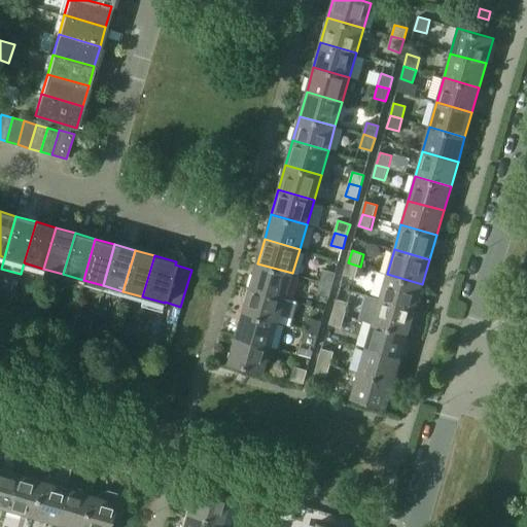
[(360,267),(348,262),(345,275),(356,278),(360,267)]
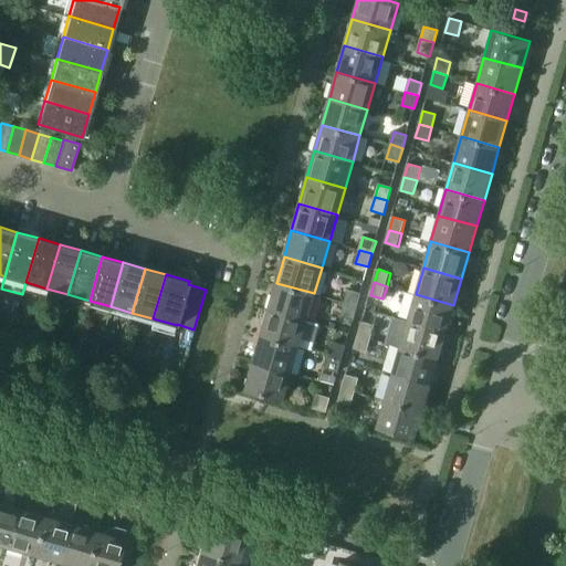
[(276,283),(269,308),(306,320),(314,293),(276,283)]
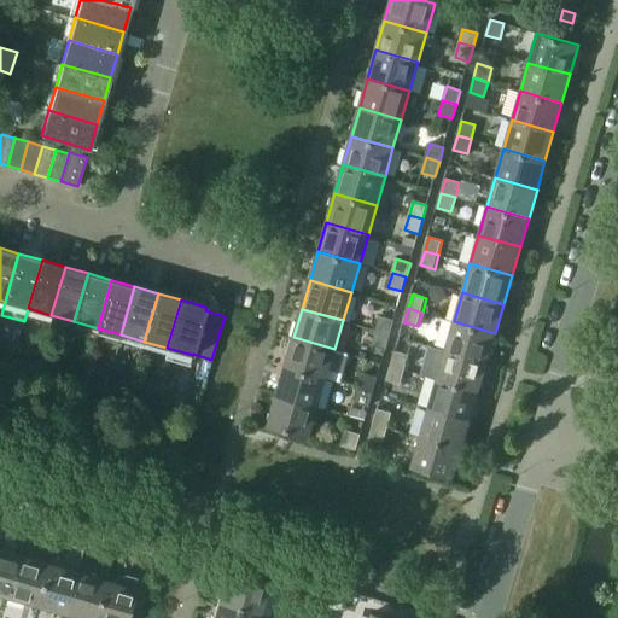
[(380,316),(375,330),(390,333),(394,320),(380,316)]
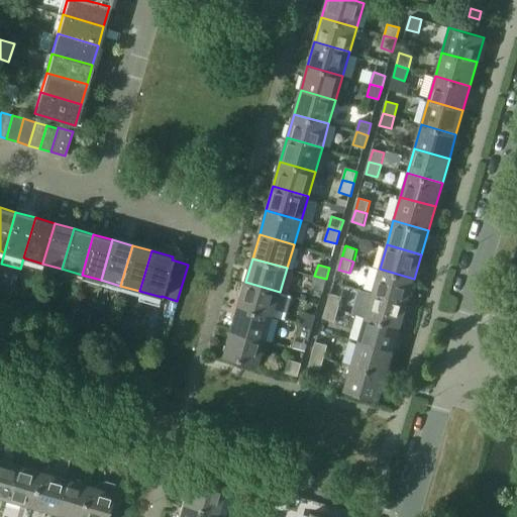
[(380,269),(373,293),(408,303),(414,279),(380,269)]
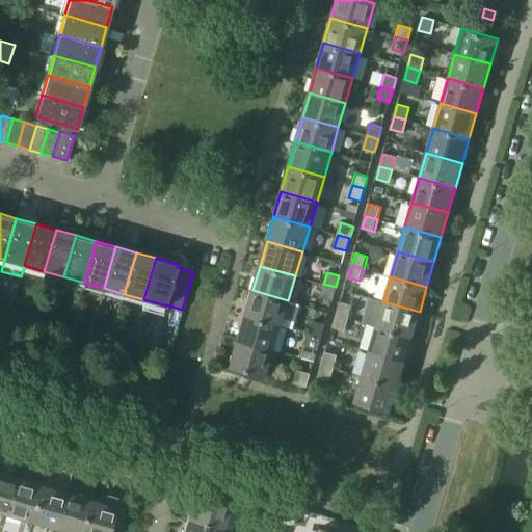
[(336,287),(323,284),(320,297),(331,300),(336,287)]
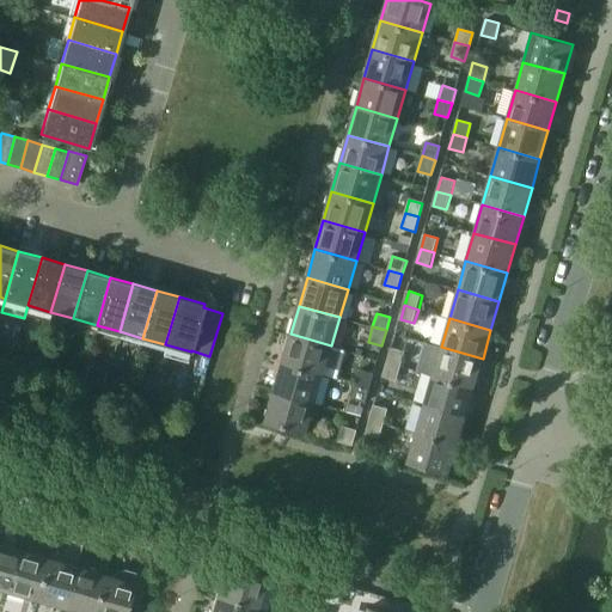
[(291,334),(282,362),(324,374),(331,346),(291,334)]
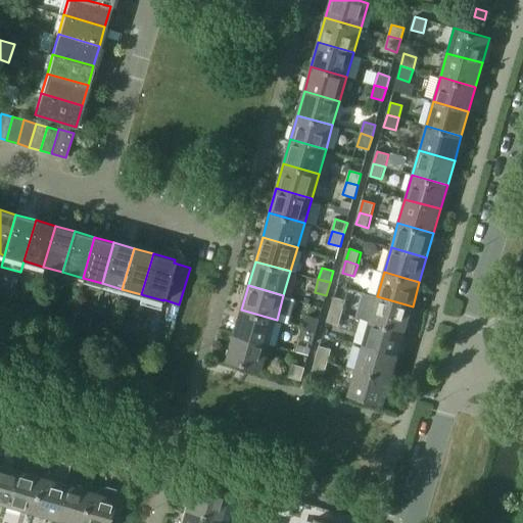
[(365,293),(359,317),(370,321),(406,331),(413,306),(377,296),(365,293)]
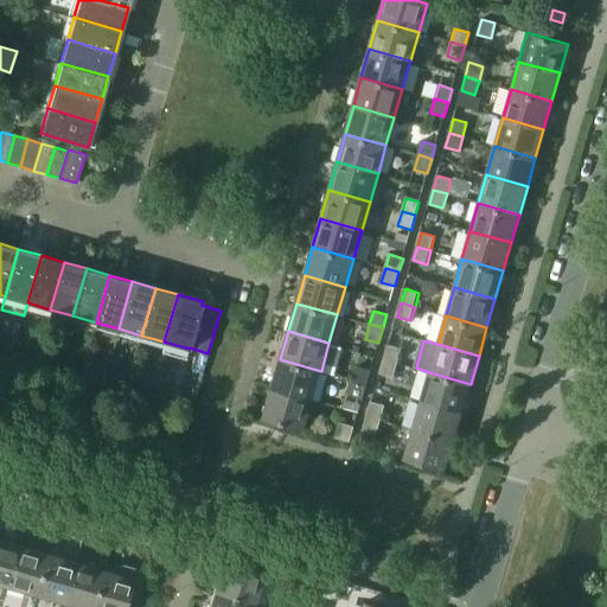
[(389,345),(385,359),(398,363),(403,349),(389,345)]
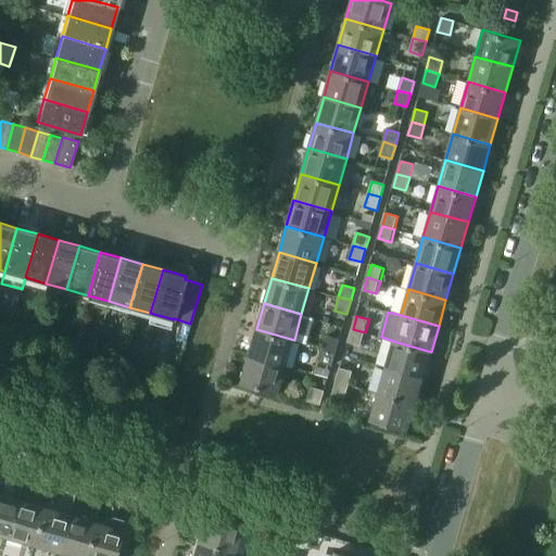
[(256,329),(249,355),(287,366),(294,340),(256,329)]
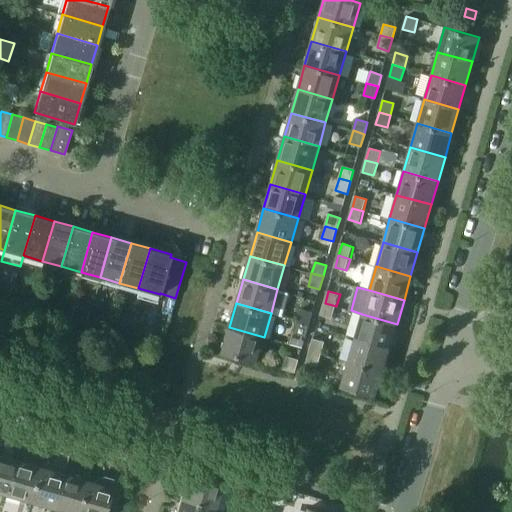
[(336,306),(325,303),(321,315),(333,318),(336,306)]
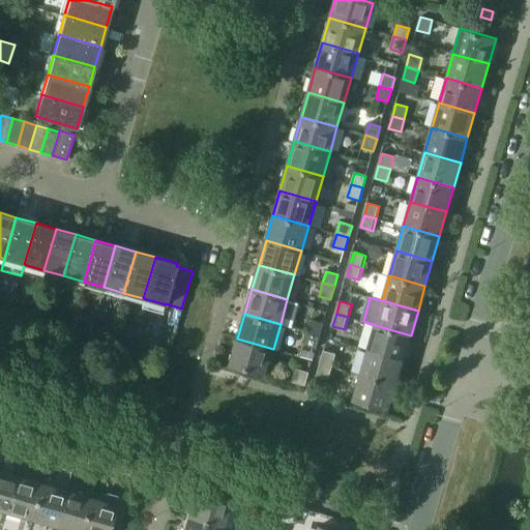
[(312,321),(308,332),(320,335),(323,324),(312,321)]
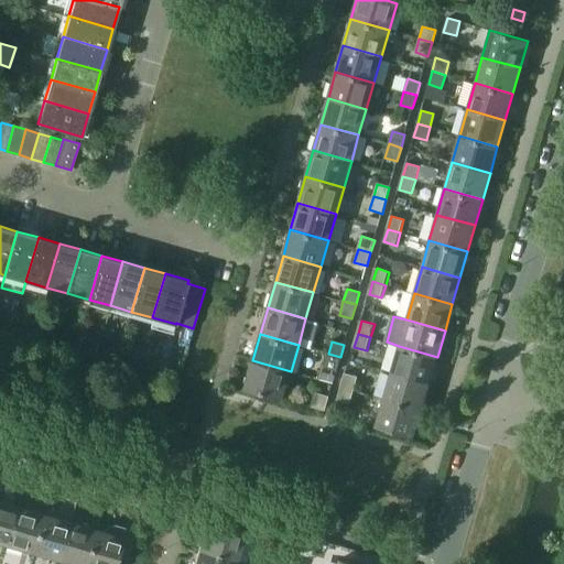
[(399,346),(391,372),(430,383),(437,357),(399,346)]
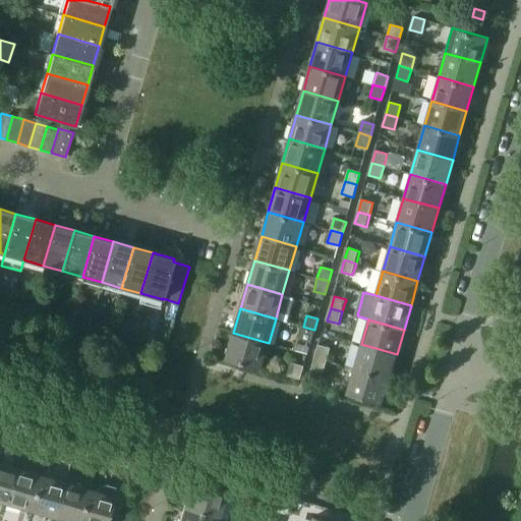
[(314,330),(303,327),(299,339),(310,343),(314,330)]
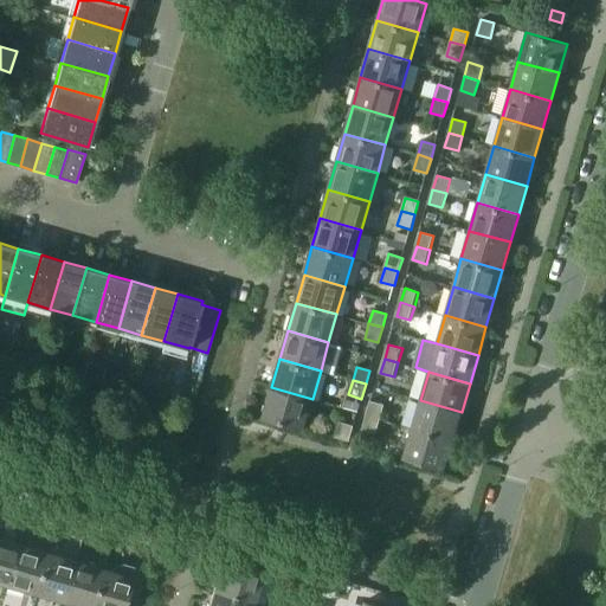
[(313,399),(271,387),(263,416),(304,427),(313,399)]
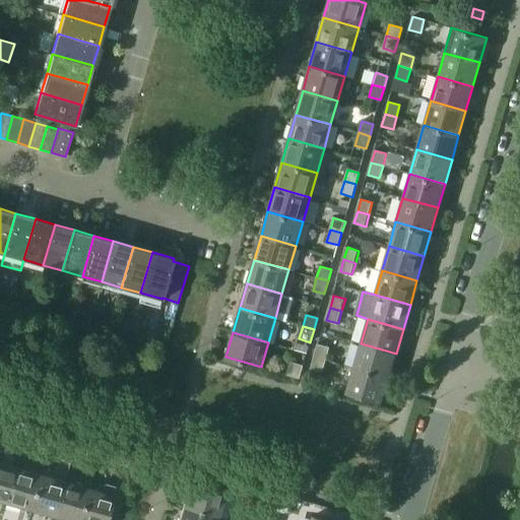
[(361,343),(353,367),(389,377),(396,353),(361,343)]
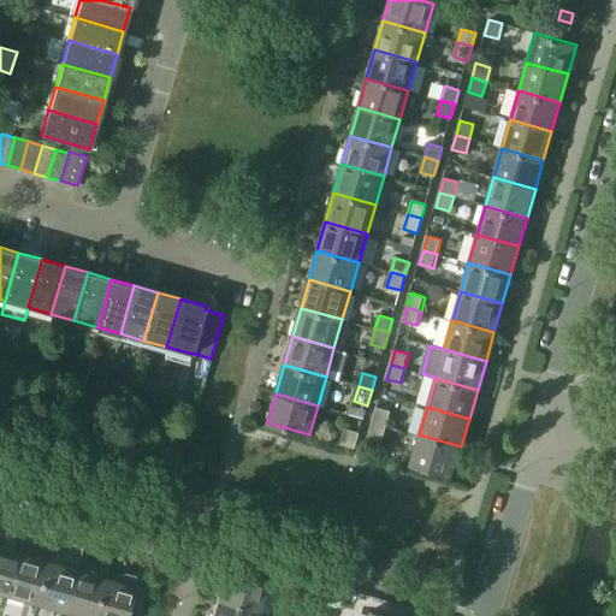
[(379,408),(374,422),(389,426),(392,412),(379,408)]
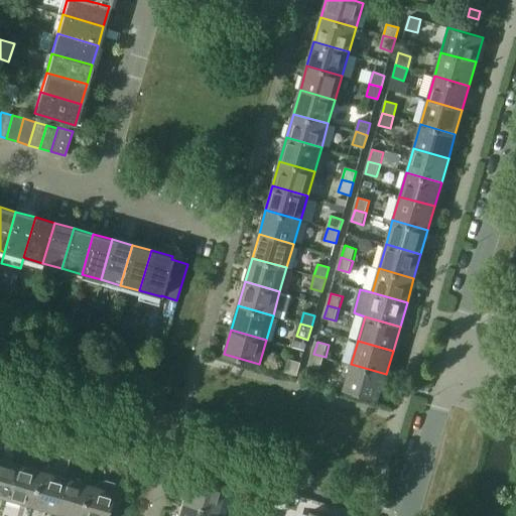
[(326,357),(313,354),(310,366),(321,369),(326,357)]
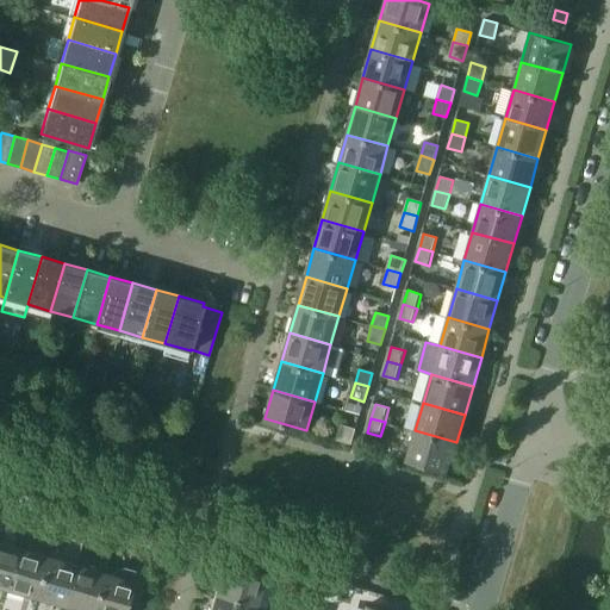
[(342,424),(338,440),(352,443),(356,429),(342,424)]
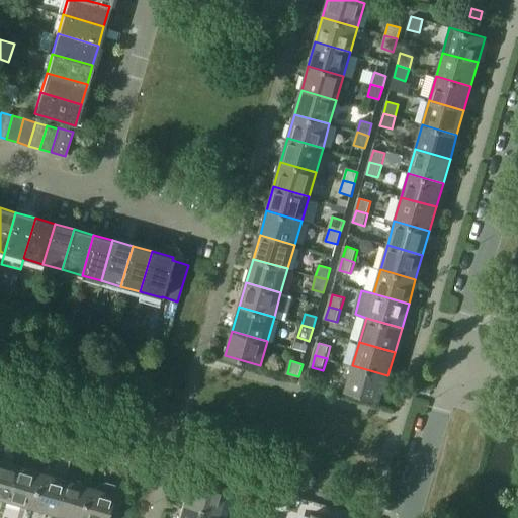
[(387,375),(352,365),(345,391),(380,401),(387,375)]
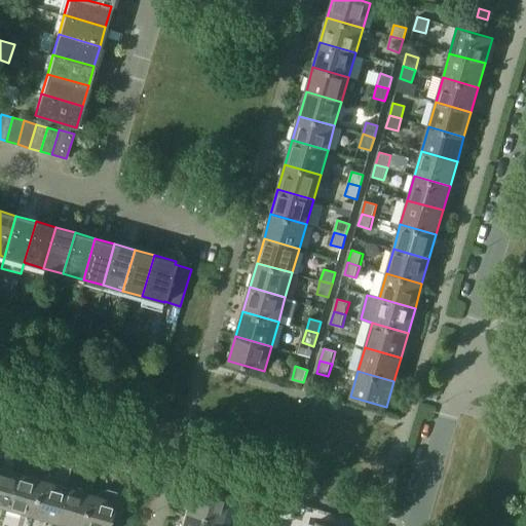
[(4,422),(1,435),(13,438),(16,426),(4,422)]
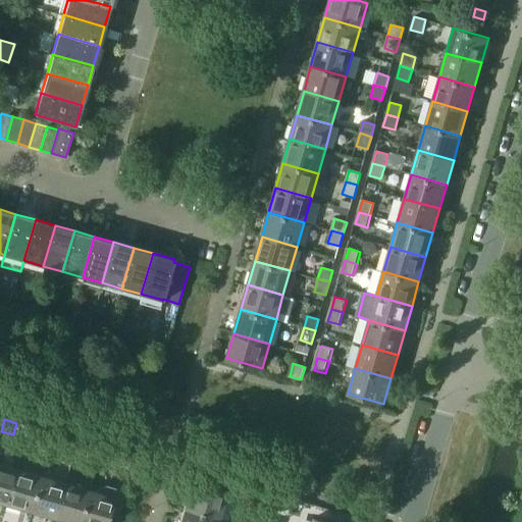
[(38,441),(50,445),(53,433),(41,429),(38,441)]
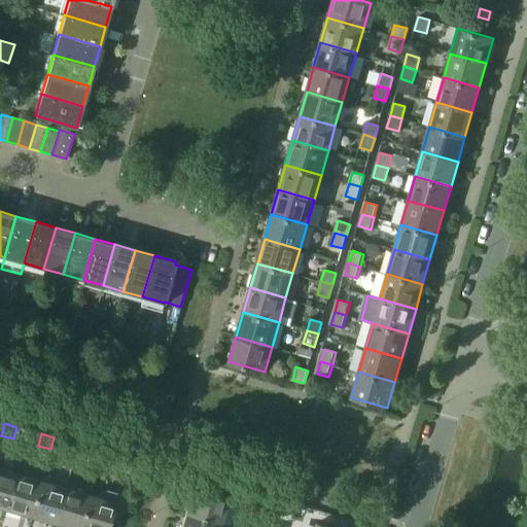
[(54,437),(50,449),(62,453),(66,441),(54,437)]
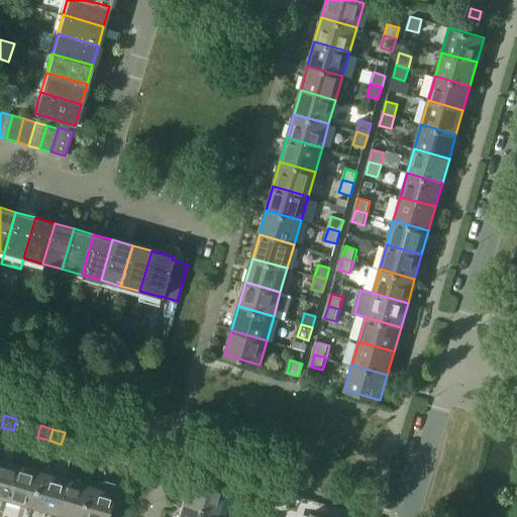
[(86,450),(97,454),(101,443),(89,439),(86,450)]
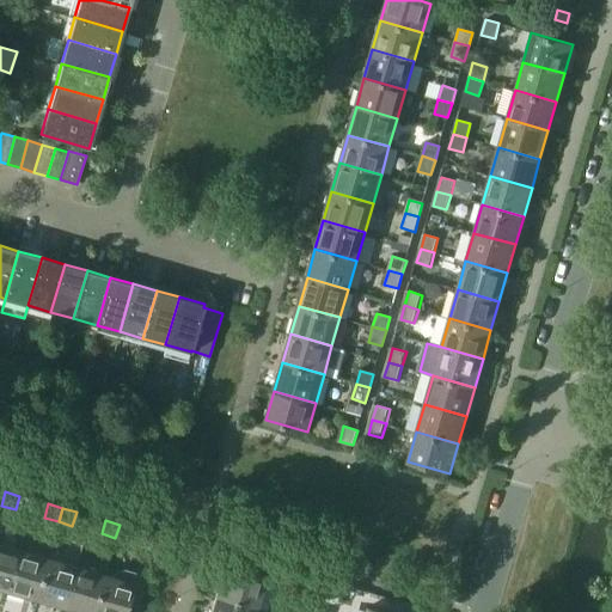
[(120,525),(115,538),(129,542),(134,528),(120,525)]
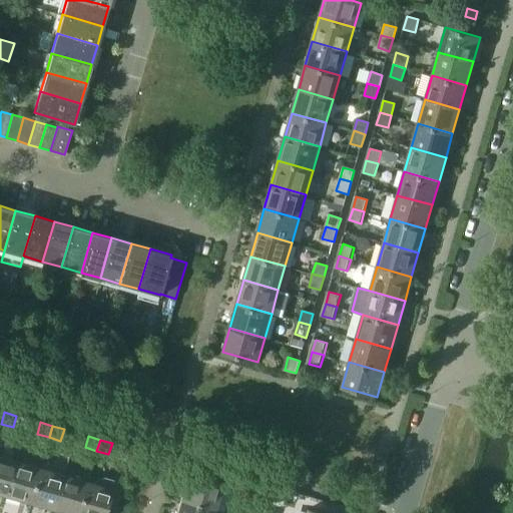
[(0,494),(6,496),(16,461),(0,456),(0,494)]
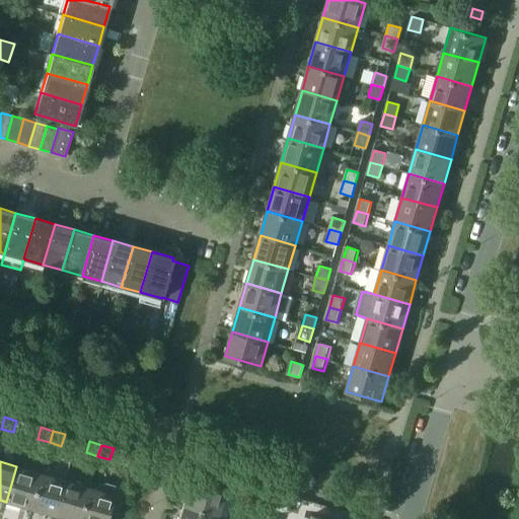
[(6,502),(30,509),(41,473),(16,466),(6,502)]
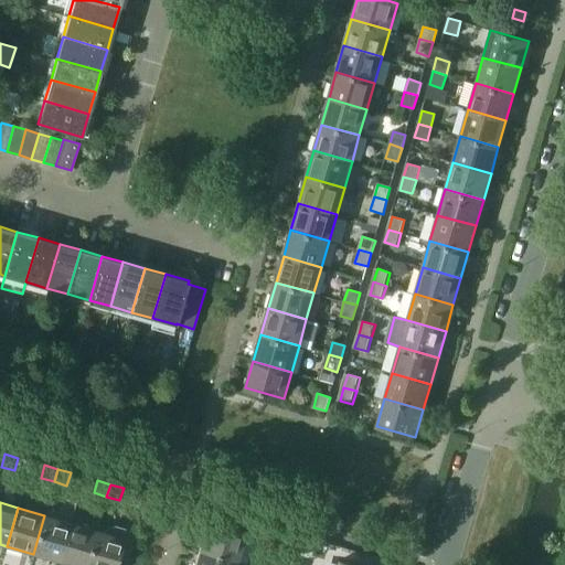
[(33,554),(60,562),(71,523),(44,515),(33,554)]
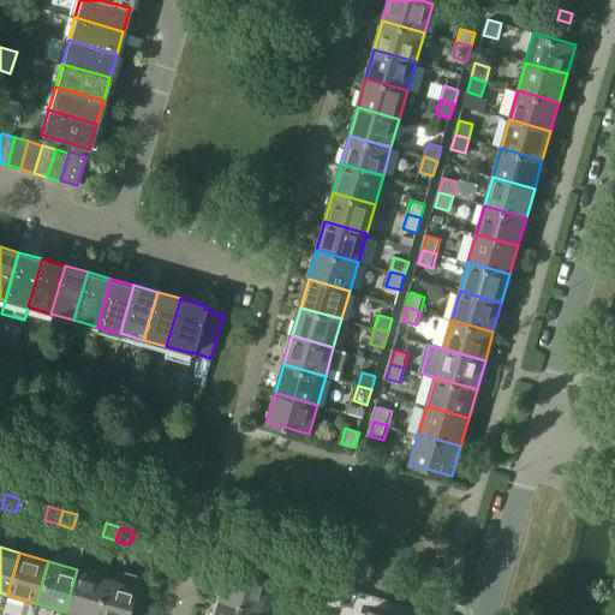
[(65,611),(78,614),(94,614),(106,578),(77,569),(65,611)]
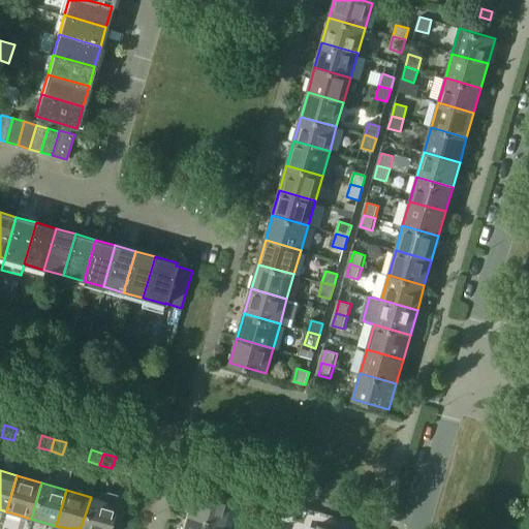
[(193,490),(186,516),(222,526),(229,500),(193,490)]
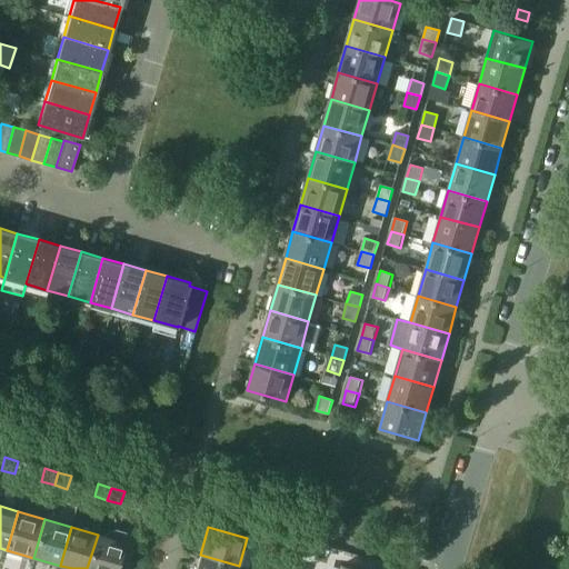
[(98,535),(87,568),(126,568),(133,543),(132,536),(116,530),(108,535),(108,537),(98,535)]
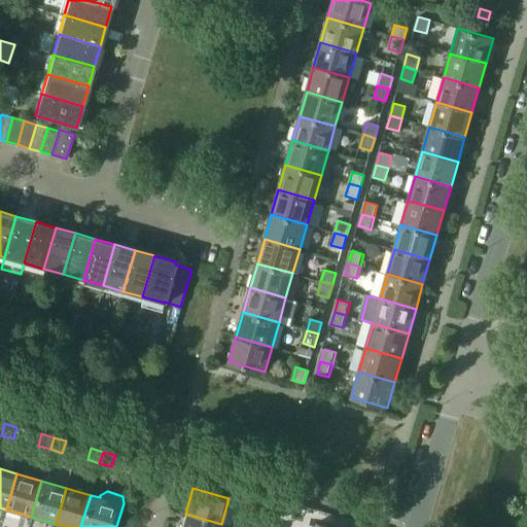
[(258,507),(256,514),(266,517),(268,511),(258,507)]
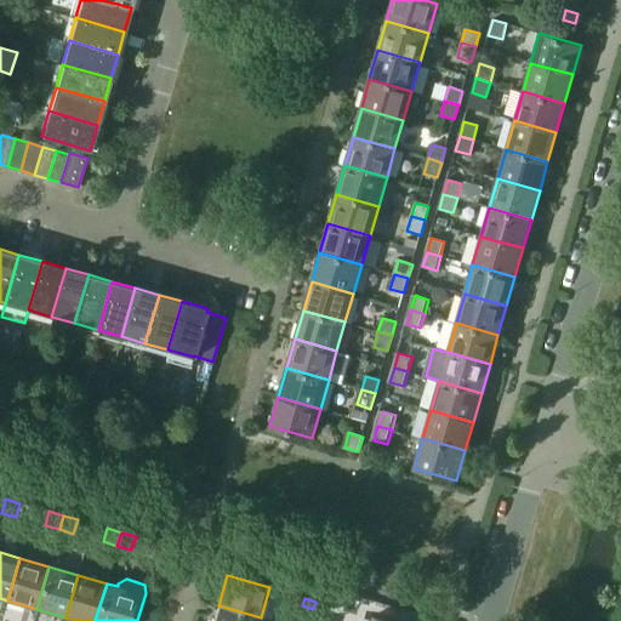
[(218,605),(214,620),(258,620),(261,617),(218,605)]
